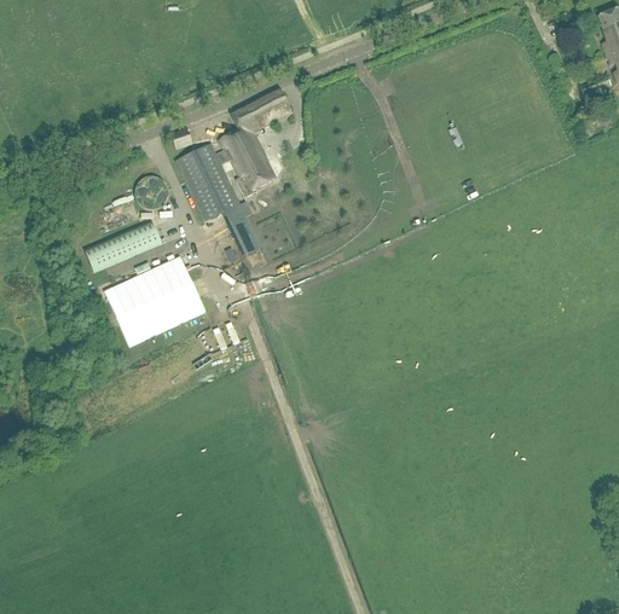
[(617,81),(618,79),(618,7),(618,6),(597,15),(607,40),(601,41),(606,53),(609,63),(614,62),(618,69),(613,70),(617,81)]
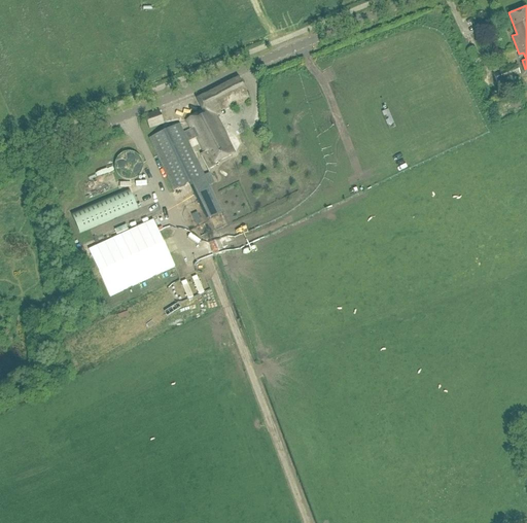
[(472,57),(479,54),(476,45),(468,47),(472,57)]
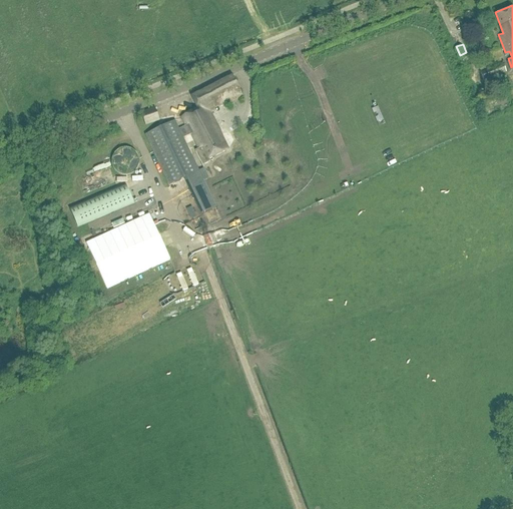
[(483,78),(506,69),(503,60),(480,69),(483,78)]
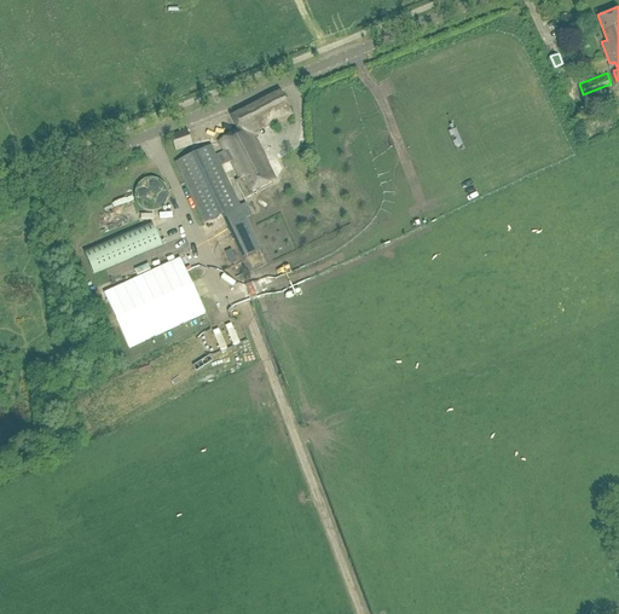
[(220,163),(230,158),(238,177),(236,178),(244,196),(253,191),(252,189),(275,177),(267,162),(268,162),(253,132),(291,113),(279,88),(267,94),(252,103),(230,111),(238,128),(219,138),(224,148),(215,152),(210,143),(175,160),(203,220),(238,203),(220,163)]
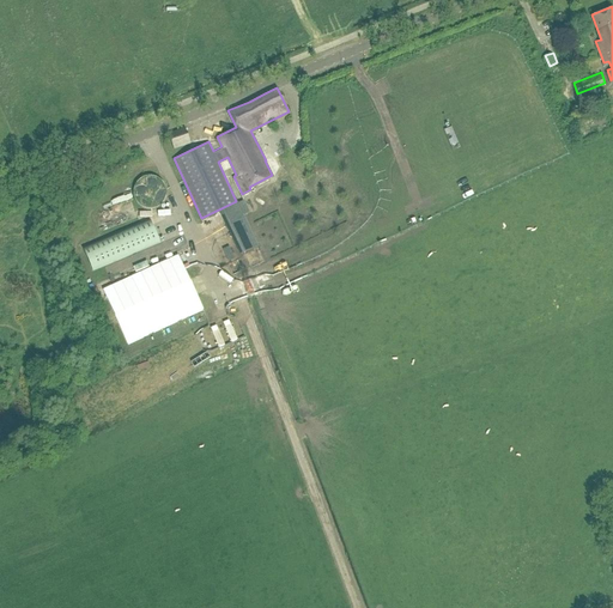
[(168,133),(169,135),(173,146),(189,139),(184,126),(168,133)]
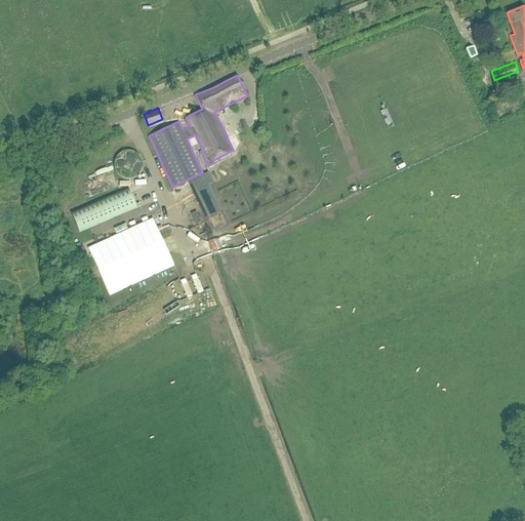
[(233,123),(228,123),(228,126),(254,125),(254,116),(233,116),(233,123)]
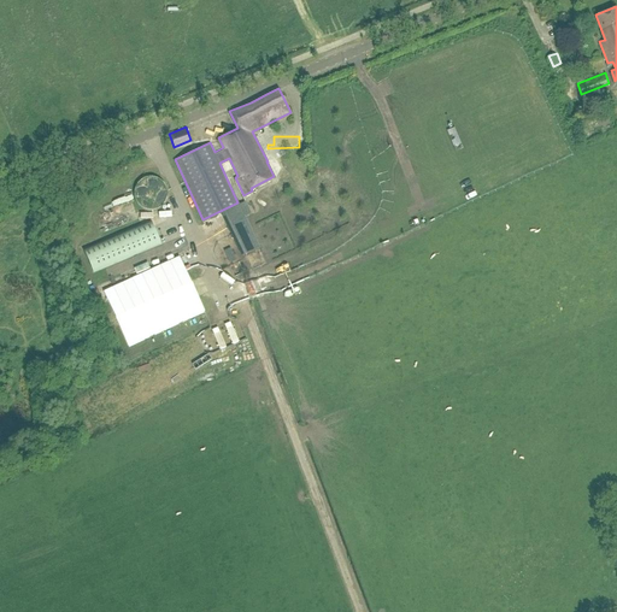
[(169,186),(166,180),(162,176),(156,174),(151,174),(146,175),(141,177),(137,181),(135,186),(135,192),(135,196),(139,201),(144,206),(148,207),(154,209),(160,206),(165,202),(169,198),(170,192),(169,186)]
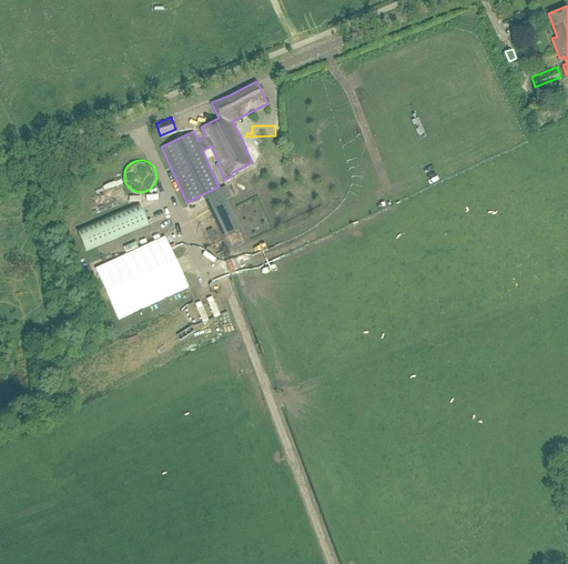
[(128,204),(137,201),(133,193),(124,197),(128,204)]
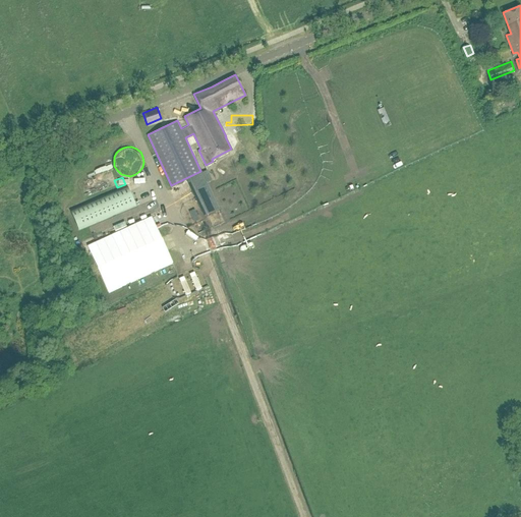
[(74,199),(81,198),(78,187),(72,189),(74,199)]
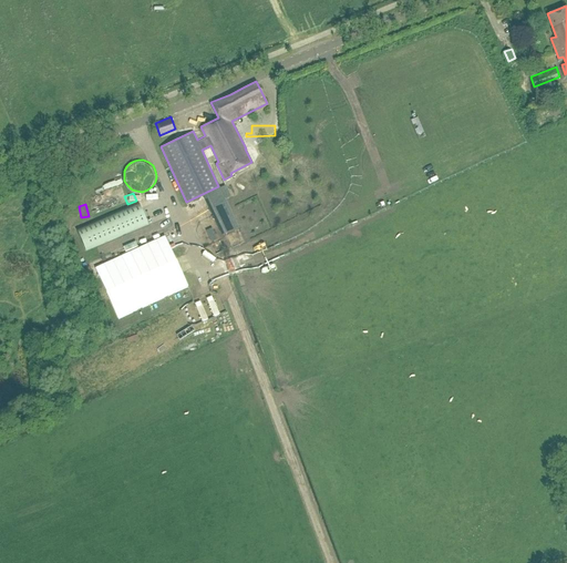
[(138,246),(142,257),(172,248),(169,242),(164,244),(163,238),(138,246)]
